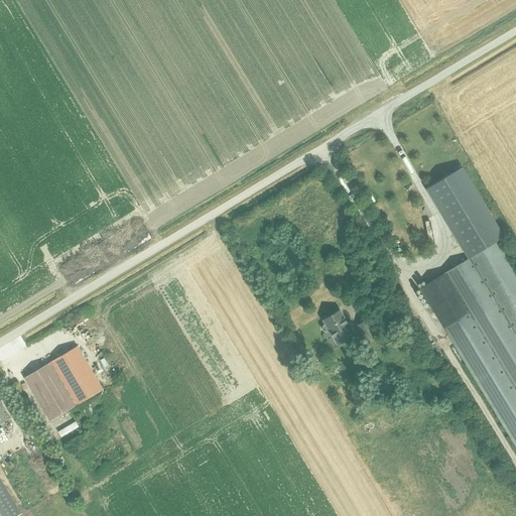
[(463,168),(426,190),(468,259),(496,242),(504,237),(463,168)]
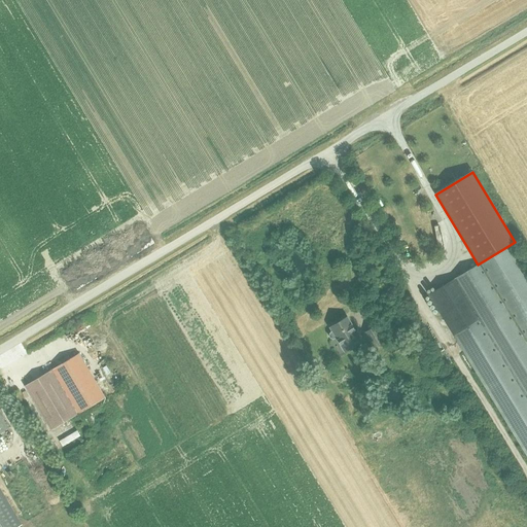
[(526,280),(506,247),(429,293),(526,454),(526,280)]
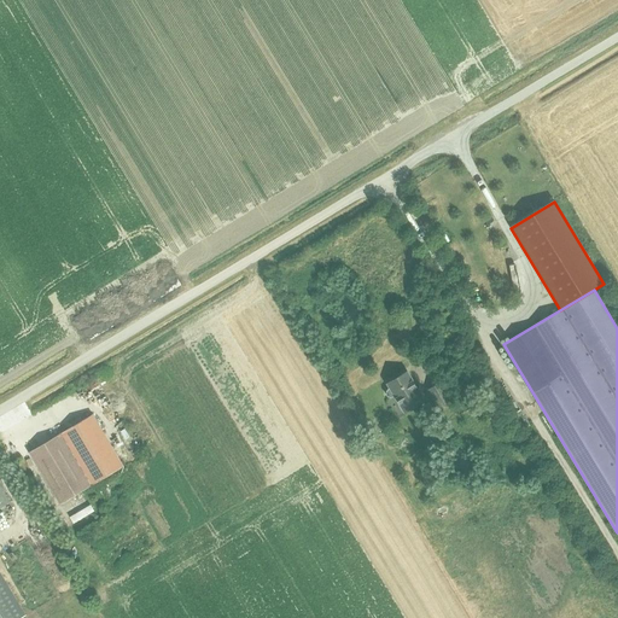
[(395,396),(404,412),(424,400),(407,372),(388,384),(390,388),(388,389),(386,391),(386,394),(388,396),(390,397),(392,397),(395,396)]
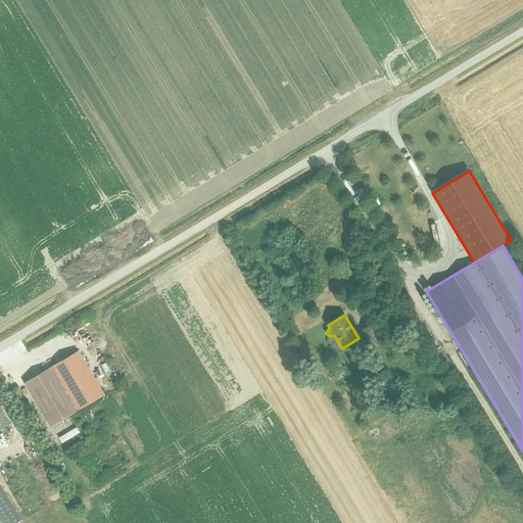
[(381,337),(373,323),(363,330),(371,343),(381,337)]
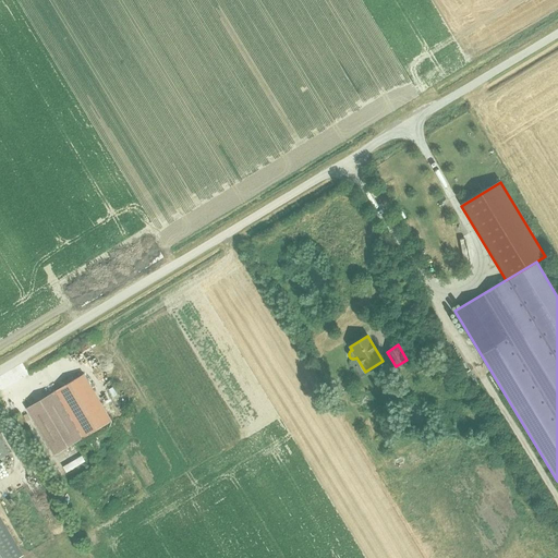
[(112,421),(84,374),(26,408),(55,456),(112,421)]
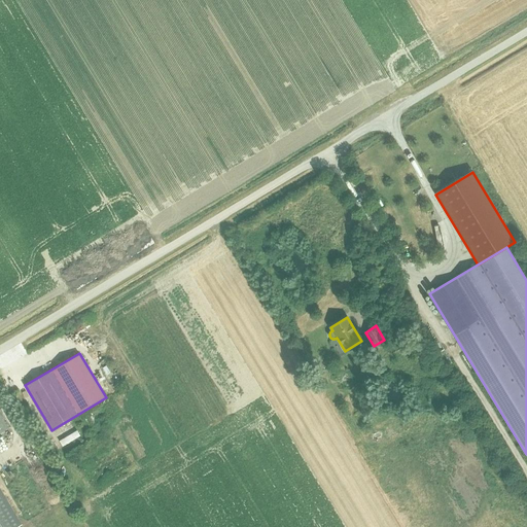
[(0,433),(4,431),(9,428),(0,413),(0,433)]
